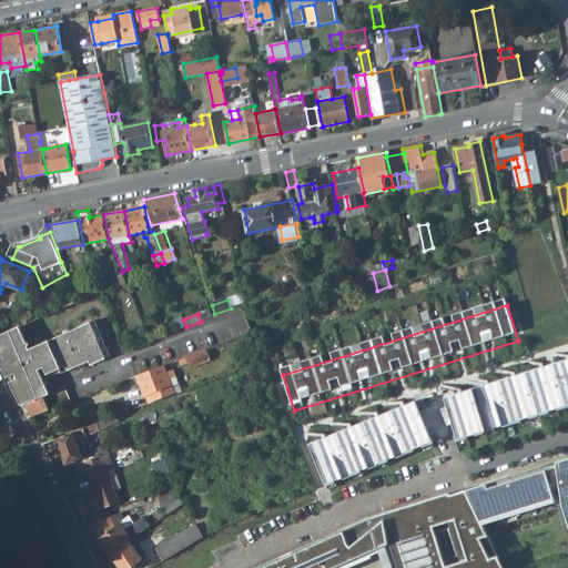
[(183,320),(176,322),(180,330),(186,327),(183,320)]
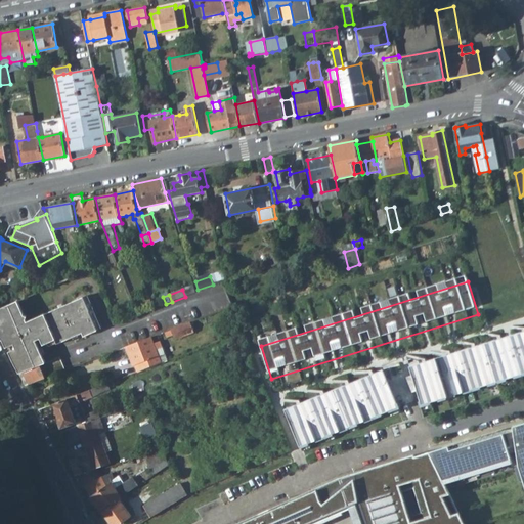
[(102,311),(97,297),(29,323),(28,321),(30,318),(26,318),(18,301),(0,308),(0,331),(7,348),(10,347),(24,341),(26,345),(12,351),(9,352),(15,364),(20,374),(41,366),(47,378),(67,370),(62,358),(47,363),(44,357),(47,356),(44,349),(46,348),(46,347),(58,342),(59,346),(81,338),(80,335),(84,334),(85,337),(90,335),(91,339),(110,332),(102,311)]
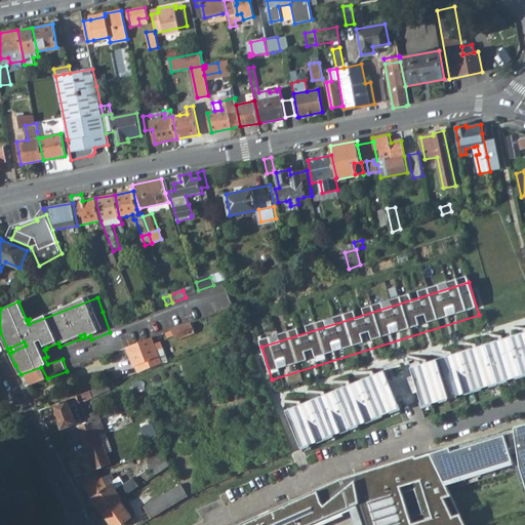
[(192,323),(162,334),(168,349),(198,337),(192,323)]
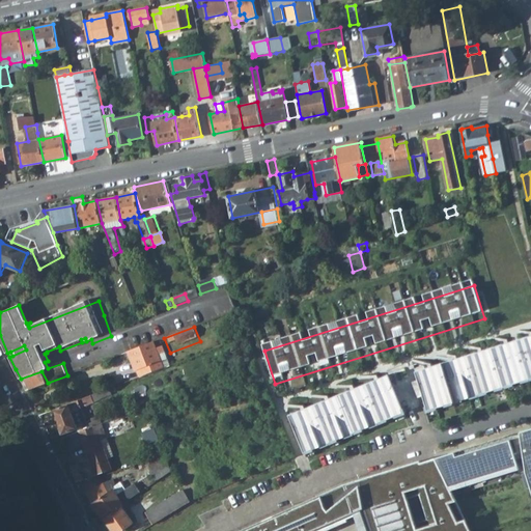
[(530,335),(417,371),(420,383),(424,395),(428,410),(530,379),(530,335)]
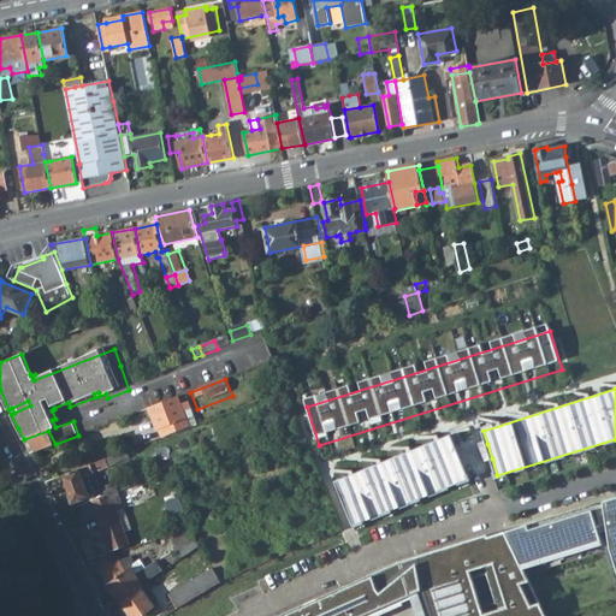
[(159,416),(164,427),(158,430),(161,437),(191,426),(179,396),(149,408),(153,419),(159,416)]
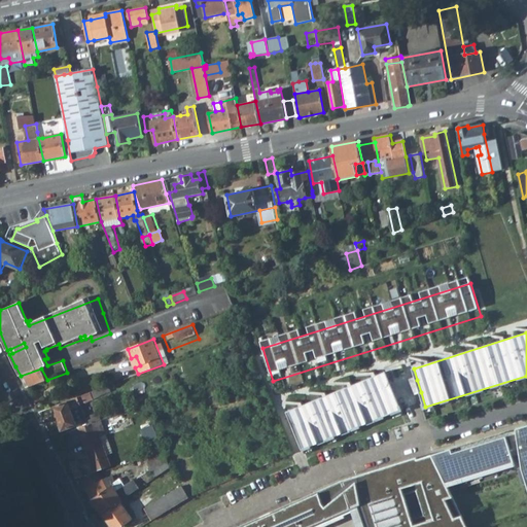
[(26,347),(24,343),(10,349),(12,353),(26,347)]
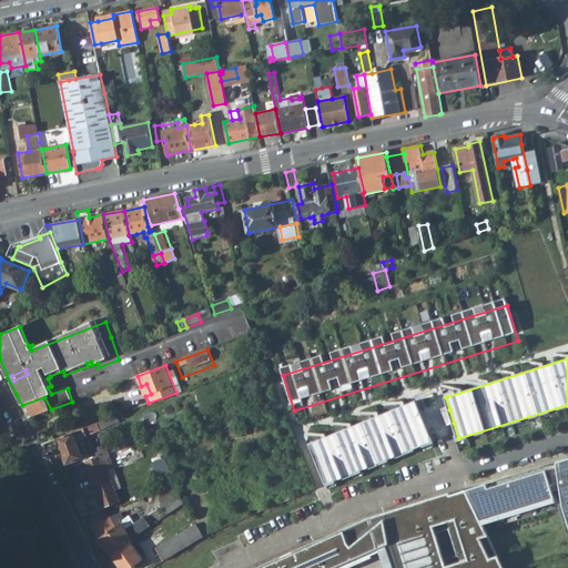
[(141,386),(145,396),(151,394),(146,384),(141,386)]
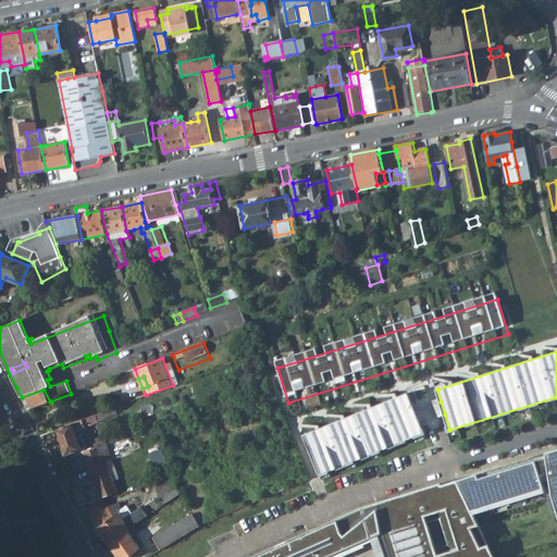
[(22,397),(28,410),(50,401),(44,390),(22,397)]
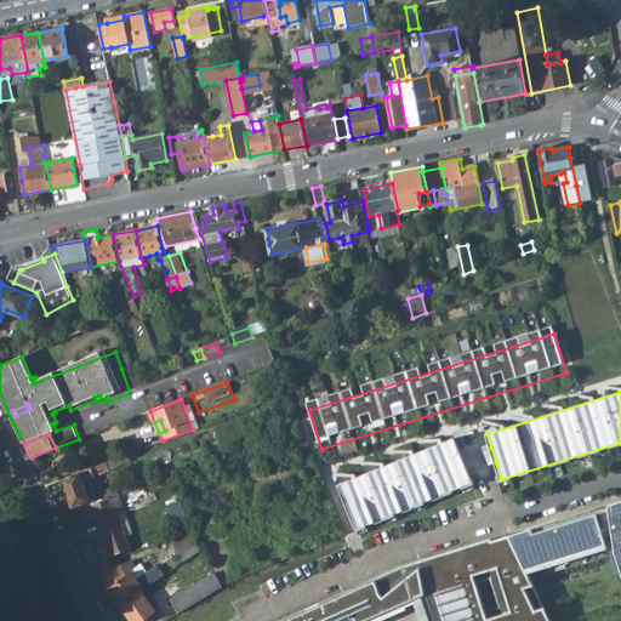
[(472,482),(455,438),(339,485),(357,529),(472,482)]
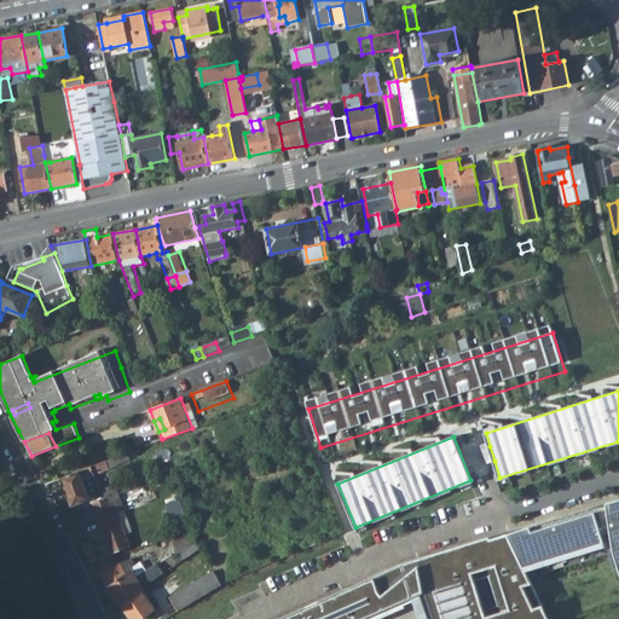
[(495,461),(490,446),(484,449),(490,463),(495,461)]
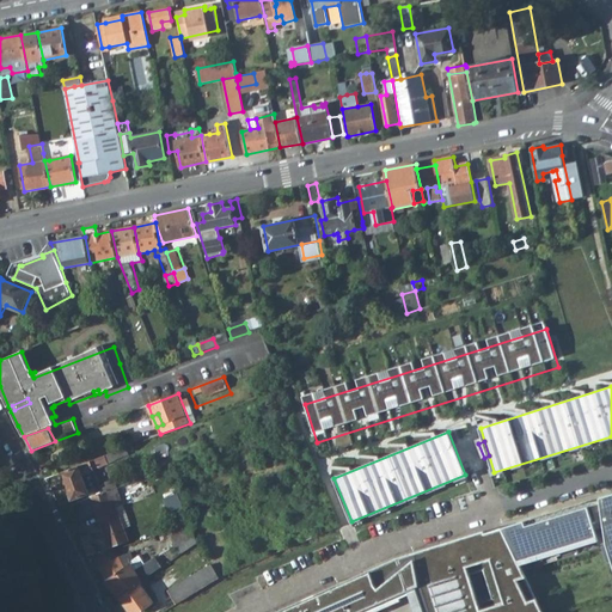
[(127,447),(106,454),(109,463),(116,460),(116,459),(129,454),(127,447)]
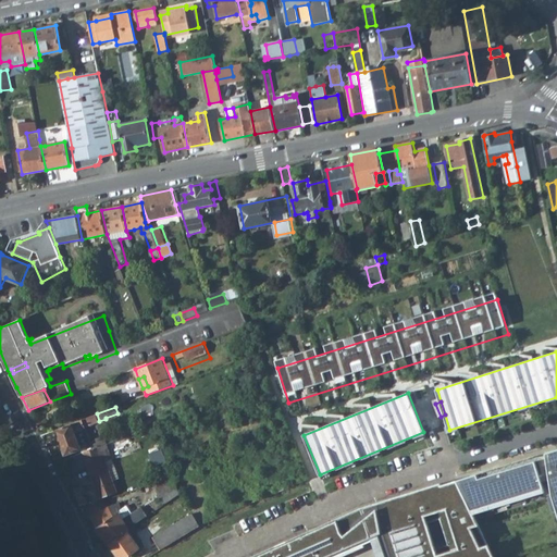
[(97,413),(56,430),(65,455),(83,449),(76,432),(82,430),(100,422),(99,421),(97,413)]
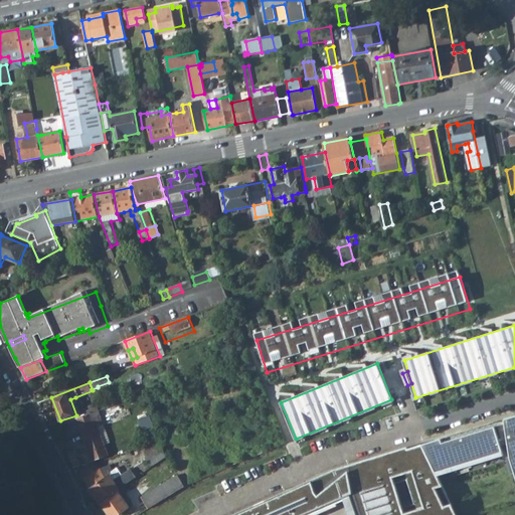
[(83,417),(80,410),(75,397),(70,399),(76,415),(77,418),(77,419),(83,417)]
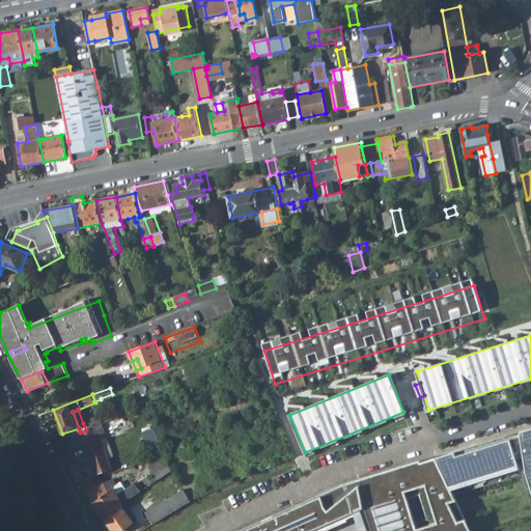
[(117,419),(116,419),(118,426),(128,423),(126,416),(117,419)]
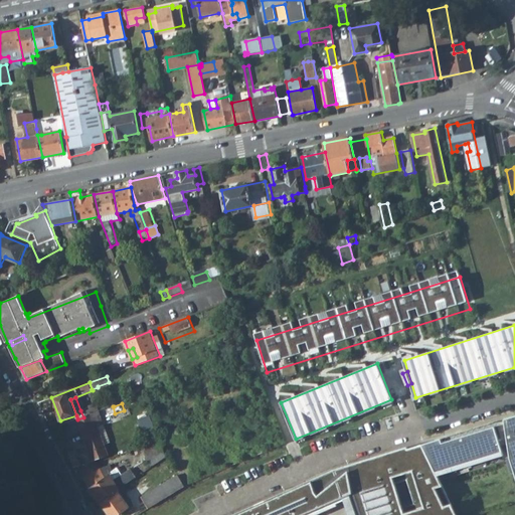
[(83,417),(100,411),(97,404),(80,410),(83,417)]
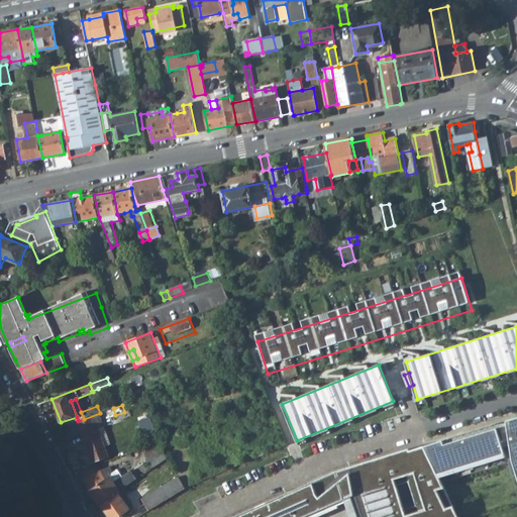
[(78,421),(93,463),(110,457),(106,446),(100,430),(98,430),(95,423),(102,420),(115,415),(113,408),(100,413),(84,419),(78,421)]
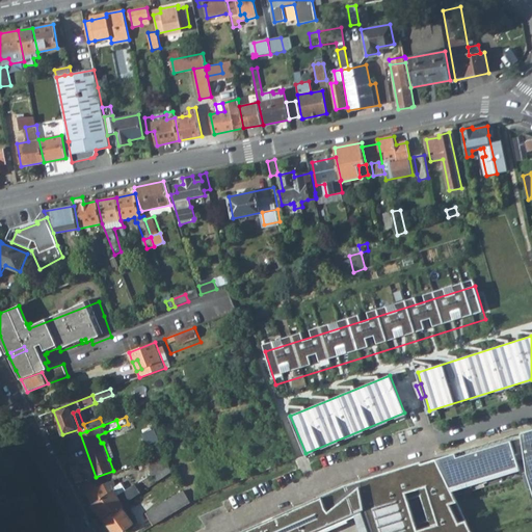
[(531,428),(436,458),(455,496),(529,474),(531,484),(531,428)]
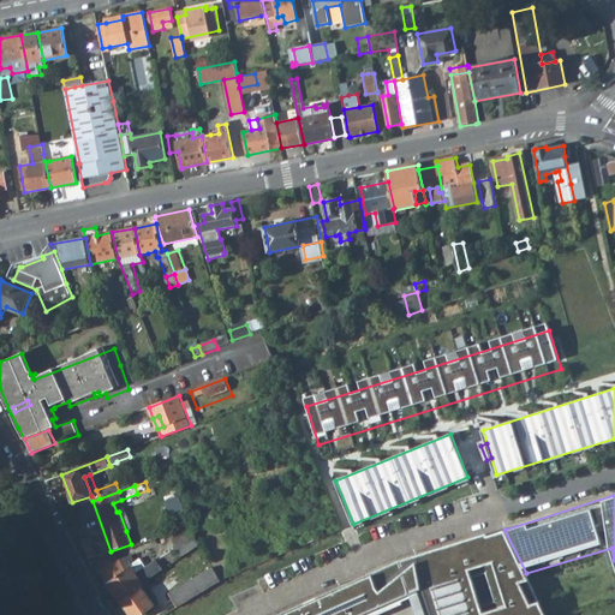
[(121,500),(113,503),(117,512),(119,512),(126,531),(132,530),(121,500)]
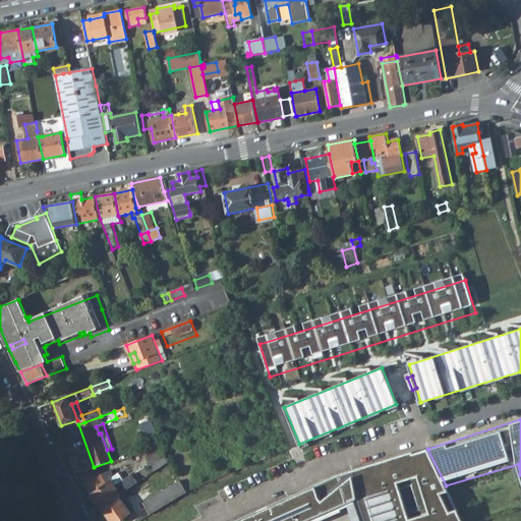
[(170,463),(163,446),(143,453),(154,473),(170,463)]
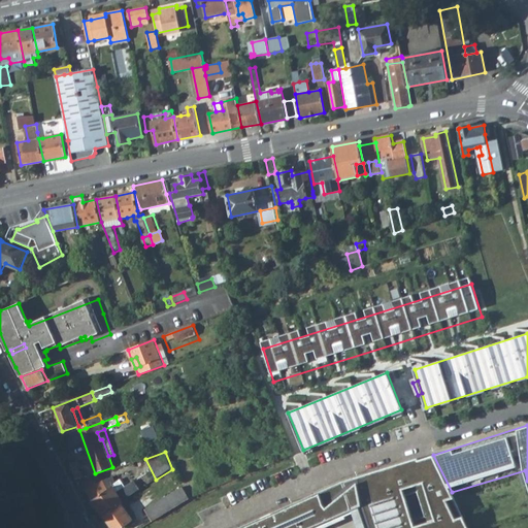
[(451,527),(450,523),(464,519),(452,492),(433,455),(343,483),(353,512),(358,509),(359,514),(363,527),(451,527)]
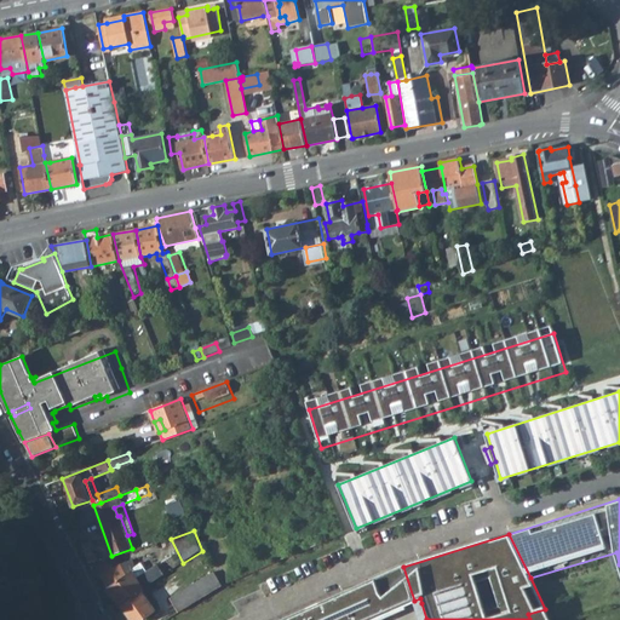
[(165,575),(153,556),(132,560),(121,563),(116,566),(103,573),(110,585),(108,587),(120,606),(121,604),(143,590),(165,575)]
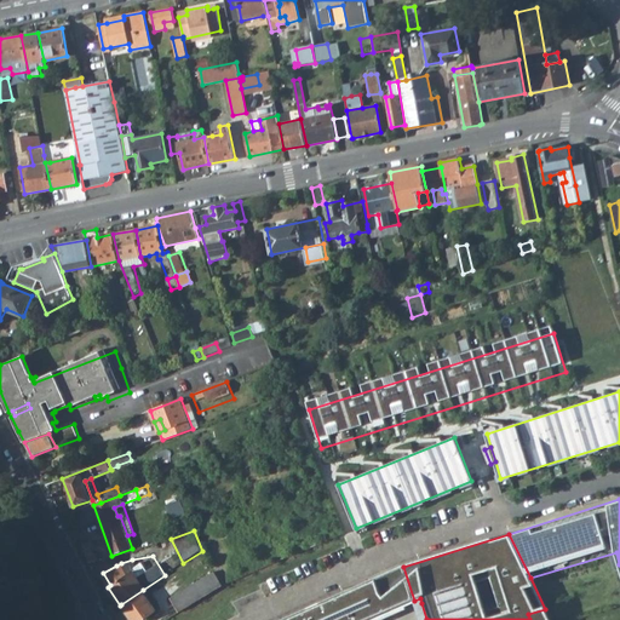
[(426,619),(422,603),(420,598),(414,601),(403,567),(377,579),(361,586),(328,601),(334,614),(337,619),(372,619),(378,618),(378,619),(426,619)]
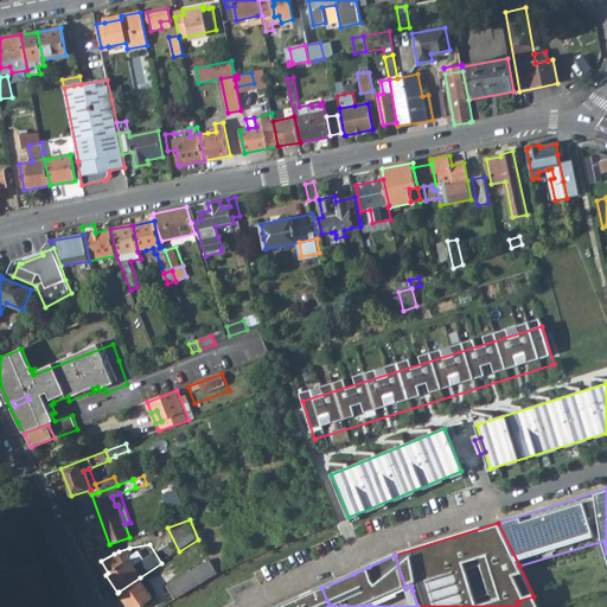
[(218,573),(210,560),(167,586),(174,599),(218,573)]
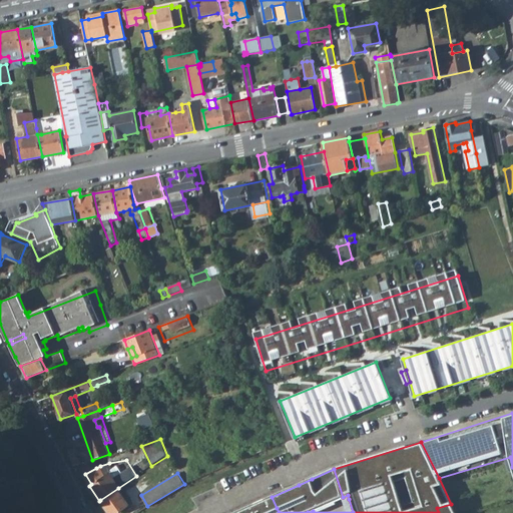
[(116,512),(129,505),(118,488),(100,500),(109,512),(116,512)]
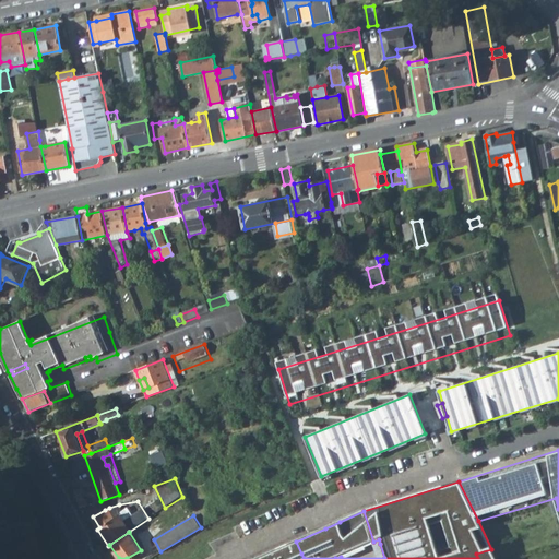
[(304,558),(301,554),(296,542),(256,558),(304,558)]
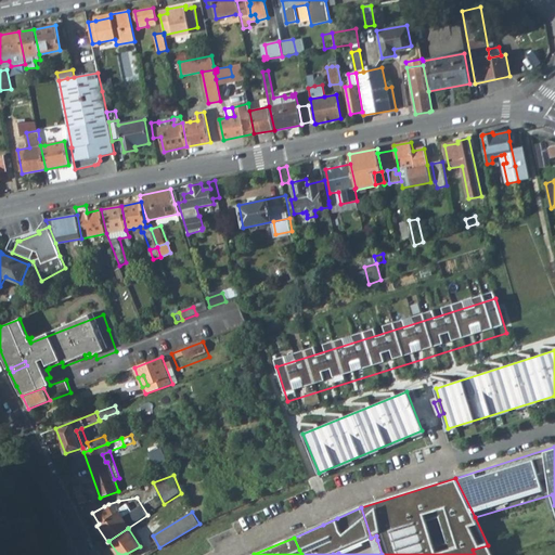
[(492,554),(488,545),(473,550),(474,554),(492,554)]
